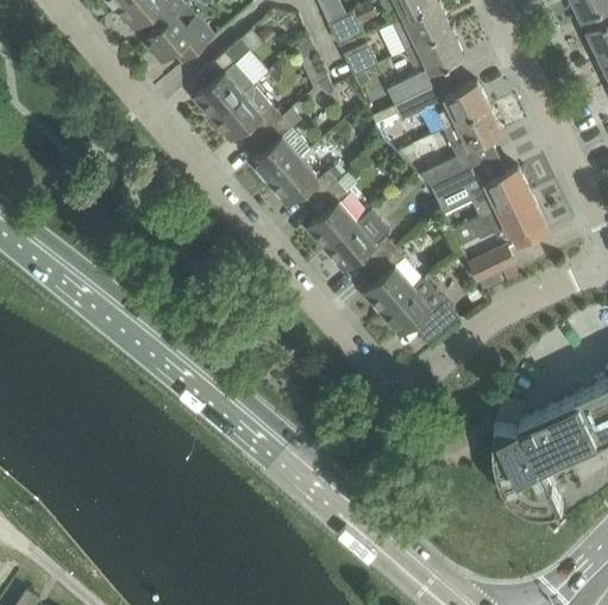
[(126,0),(107,0),(116,10),(126,0)]
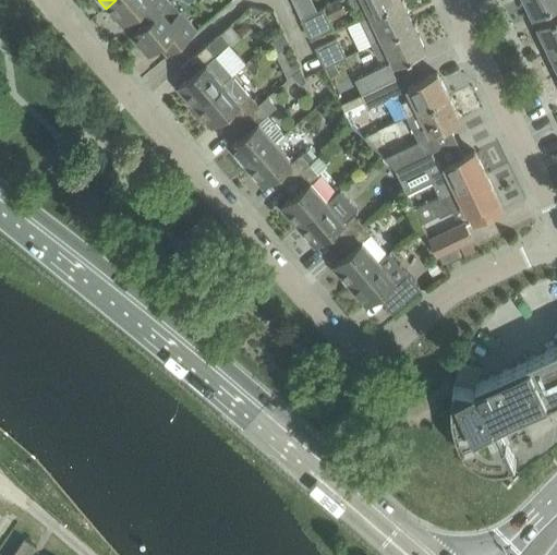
[(170,3),(167,0),(116,0),(106,9),(122,28),(138,15),(146,24),(170,3)]
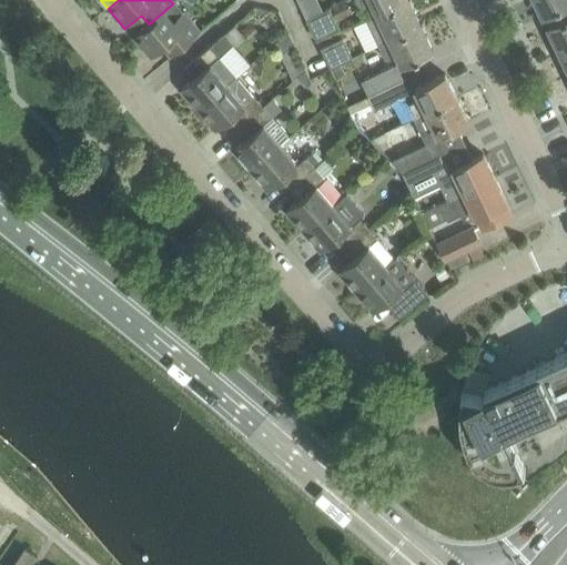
[(376,18),(408,2),(407,0),(354,0),(361,13),(372,8),(376,18)]
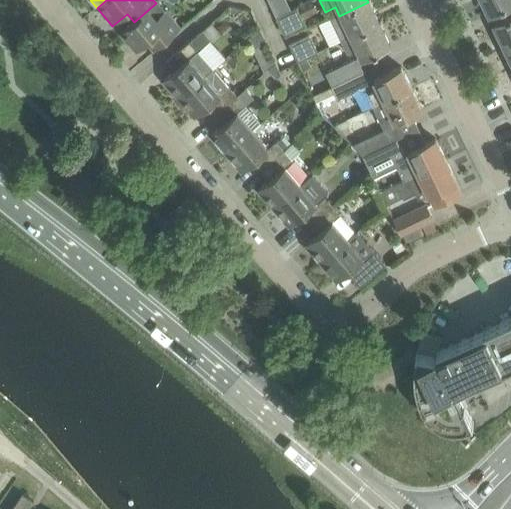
[(510,0),(481,0),(489,16),(507,8),(510,5),(510,0)]
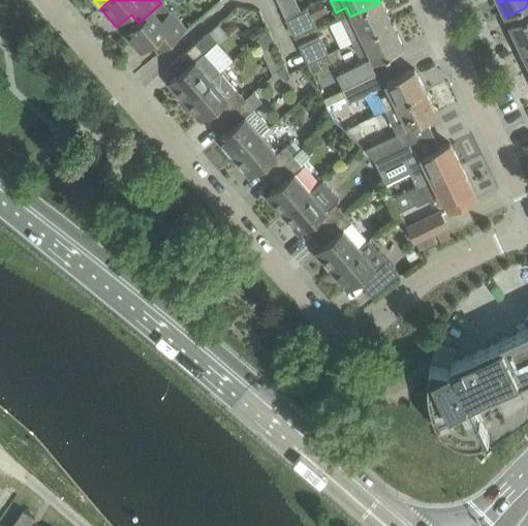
[(352,44),(392,26),(380,2),(350,17),(341,21),(352,44)]
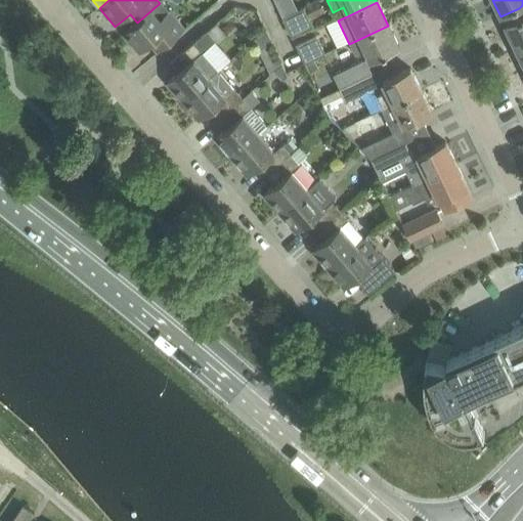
[(158,53),(184,31),(160,3),(137,23),(123,35),(139,54),(154,42),(161,49),(157,52),(158,53)]
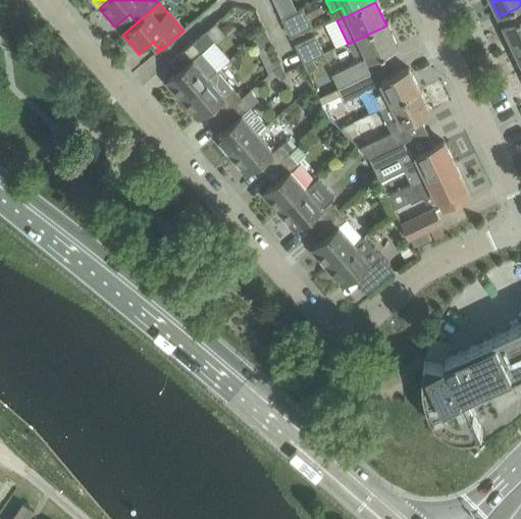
[(291,38),(310,29),(301,9),(281,19),(291,38)]
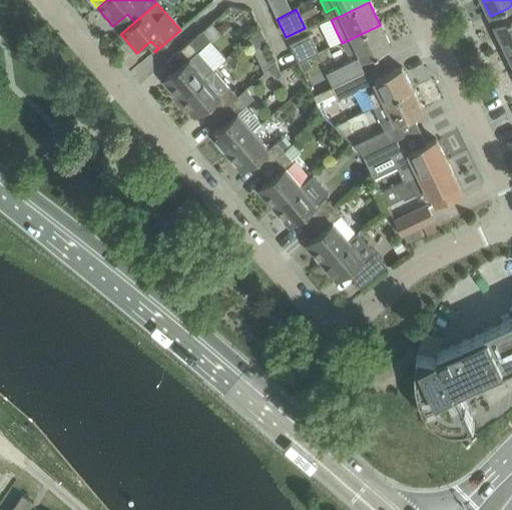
[(506,49),(511,45),(511,16),(494,25),(506,49)]
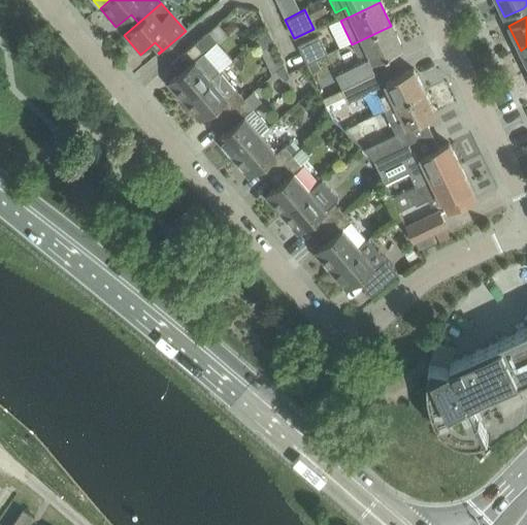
[(350,42),(340,22),(330,27),(339,47),(350,42)]
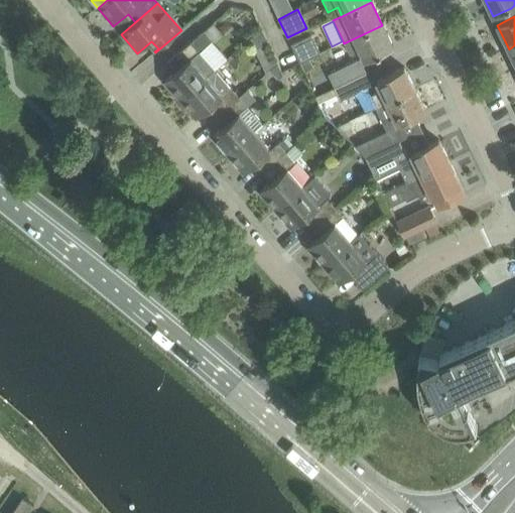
[(365,62),(377,56),(381,54),(381,53),(393,47),(382,25),(344,43),(350,56),(360,51),(365,62)]
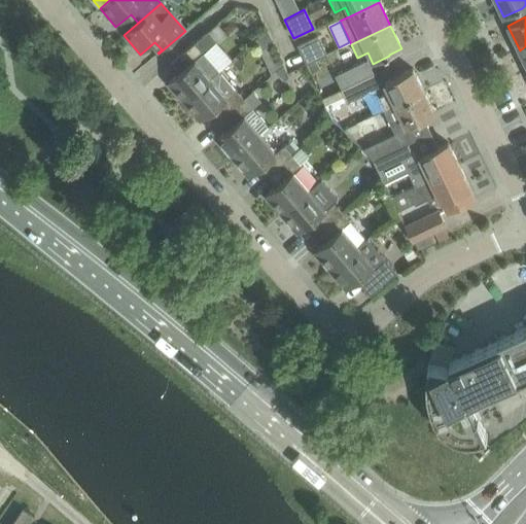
[(219,73),(203,55),(215,43),(207,33),(169,66),(170,67),(174,63),(182,72),(167,85),(183,104),(219,73)]
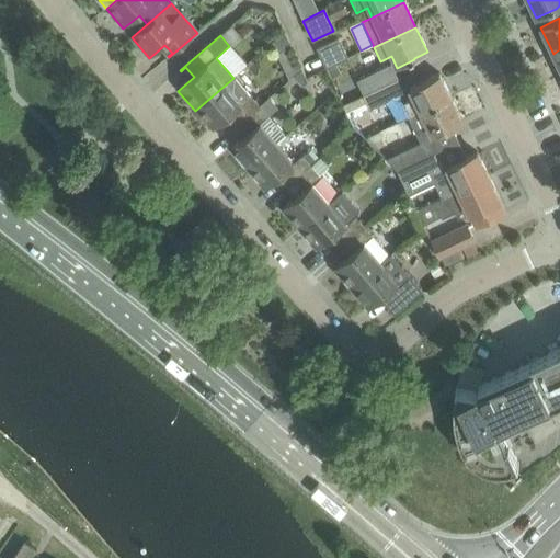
[(277,56),(290,47),(284,35),(273,44),(277,56)]
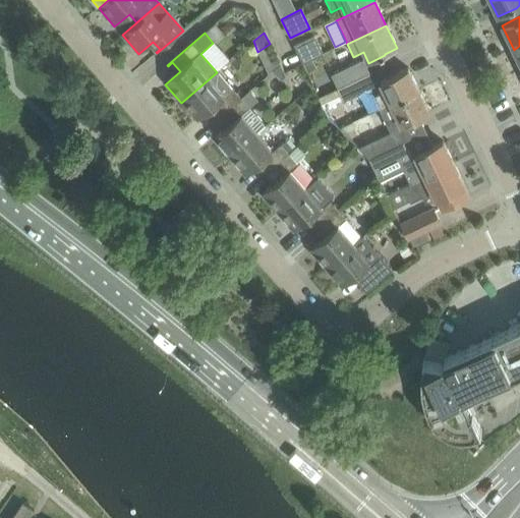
[(303,65),(323,55),(313,37),(294,47),(303,65)]
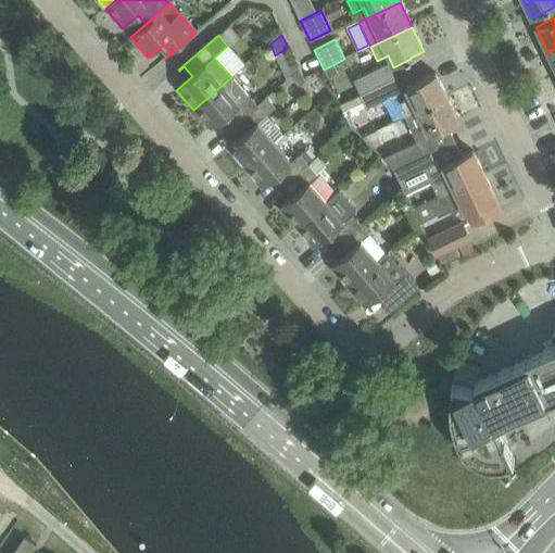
[(358,97),(393,82),(386,65),(352,82),(358,97)]
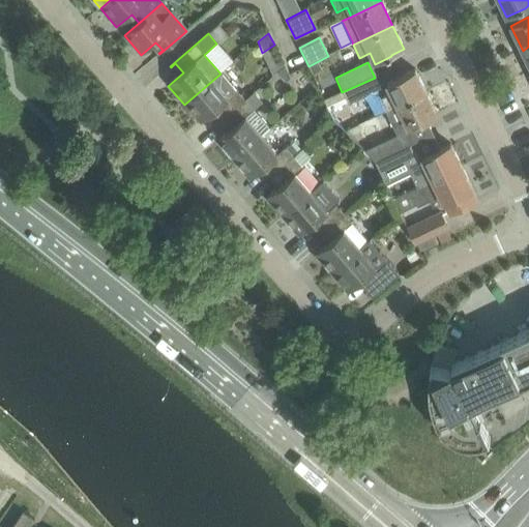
[(291,80),(289,75),(285,66),(278,72),(286,83),(291,80)]
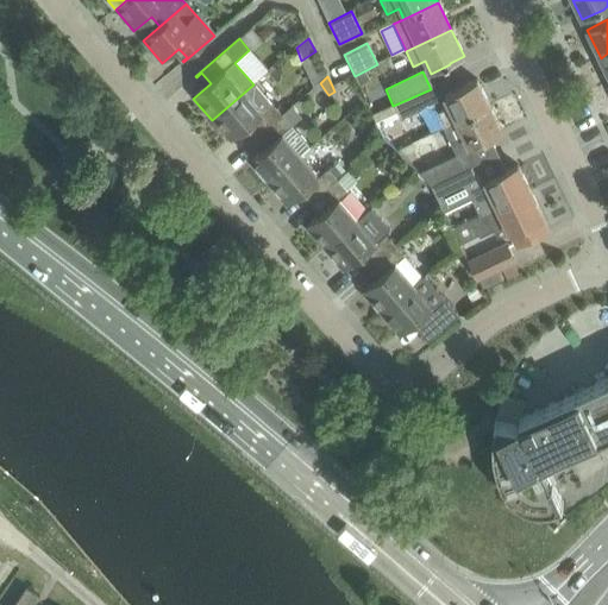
[(443,130),(488,108),(476,82),(444,98),(450,108),(436,114),(443,130)]
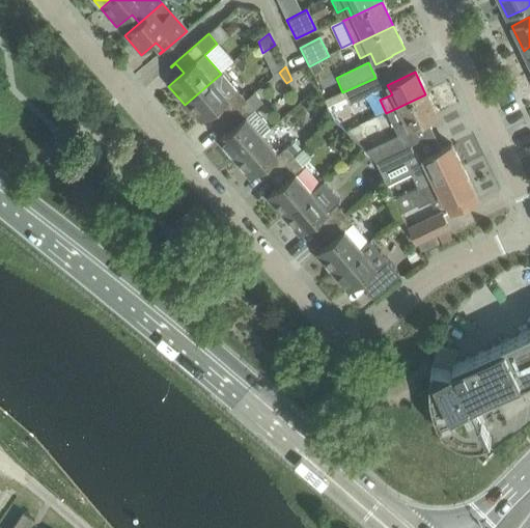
[(236,92),(221,74),(185,105),(200,123),(217,110),(225,119),(245,102),(236,92)]
